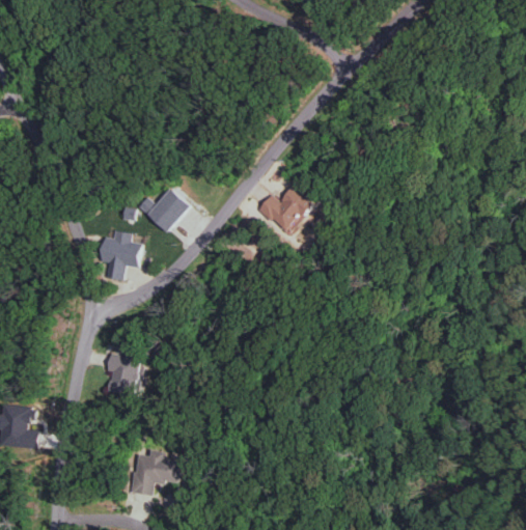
[(256,211),(288,234),(311,203),(289,187),(279,202),(269,195),(256,211)]
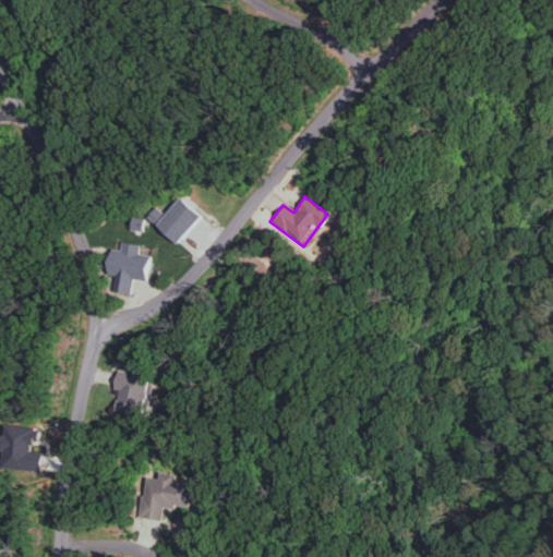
[(163,216),(154,207),(144,217),(172,244),(199,217),(179,197),(163,216)]
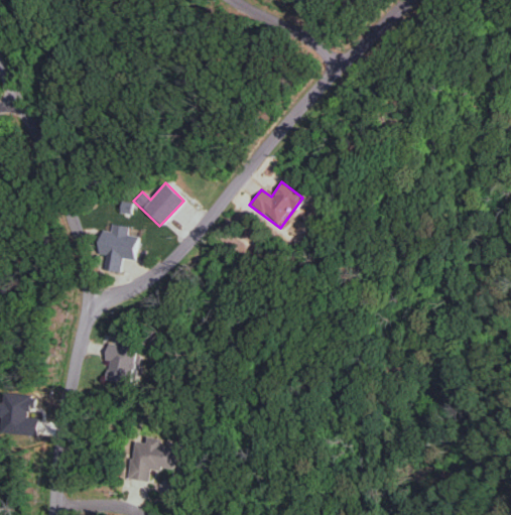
[(137,237),(125,235),(127,227),(110,224),(108,232),(100,231),(96,254),(103,255),(101,270),(118,272),(120,258),(133,260),(137,237)]
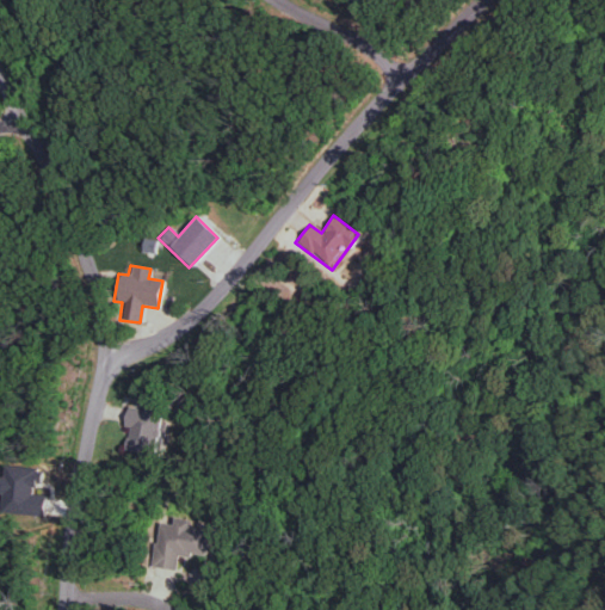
[(161,412),(125,406),(122,427),(127,429),(122,451),(153,456),(161,412)]
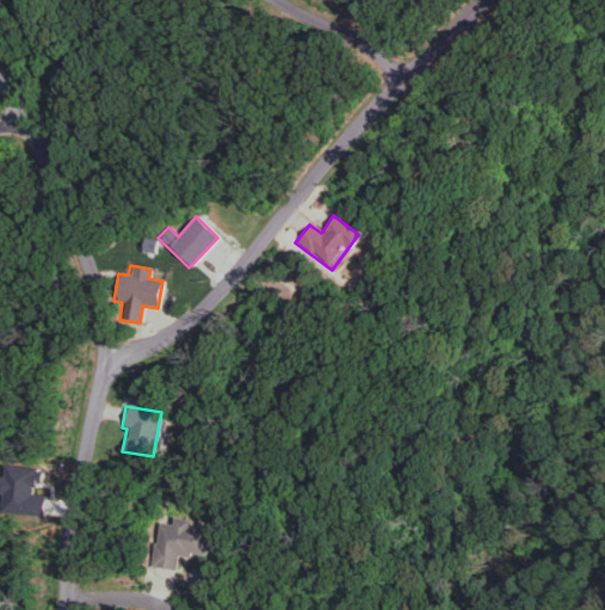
[(41,516),(42,495),(32,494),(36,469),(4,466),(2,478),(0,478),(0,494),(0,512),(41,516)]
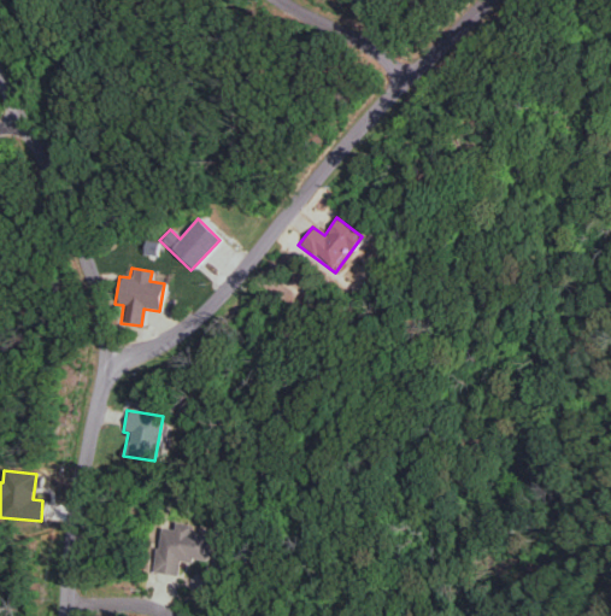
[(209,537),(191,533),(192,526),(174,523),(172,529),(157,528),(151,573),(175,576),(177,562),(191,564),(192,559),(205,562),(209,537)]
